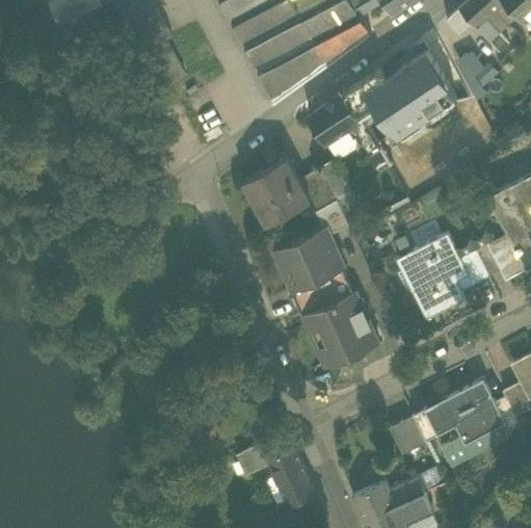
[(55,26),(99,5),(96,0),(51,0),(47,3),(55,26)]
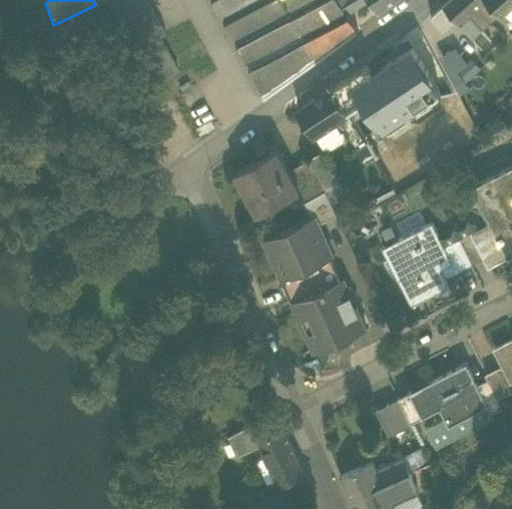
[(107,0),(134,52),(158,39),(163,37),(144,0),(107,0)]
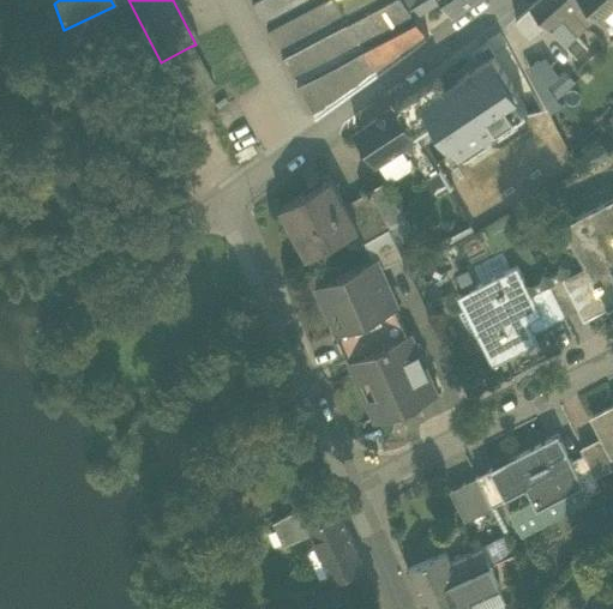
[(254,0),(268,23),(311,0),(254,0)]
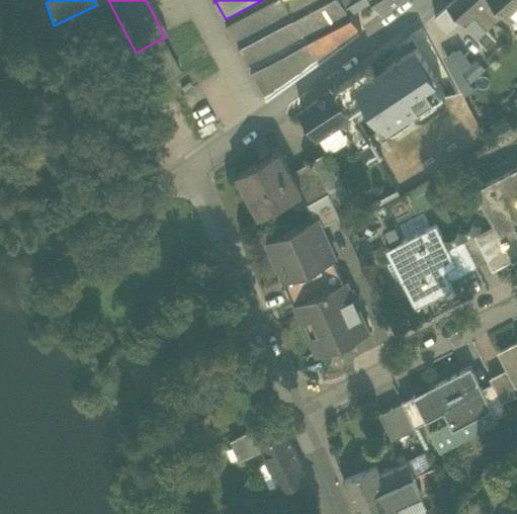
[(267,99),(318,63),(283,0),(262,0),(226,19),(267,99)]
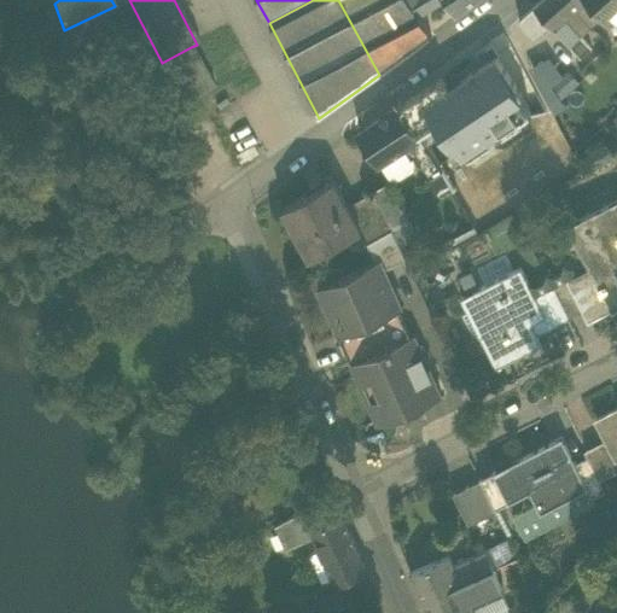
[(338,0),(379,75),(429,39),(417,19),(406,1),(403,0),(338,0)]
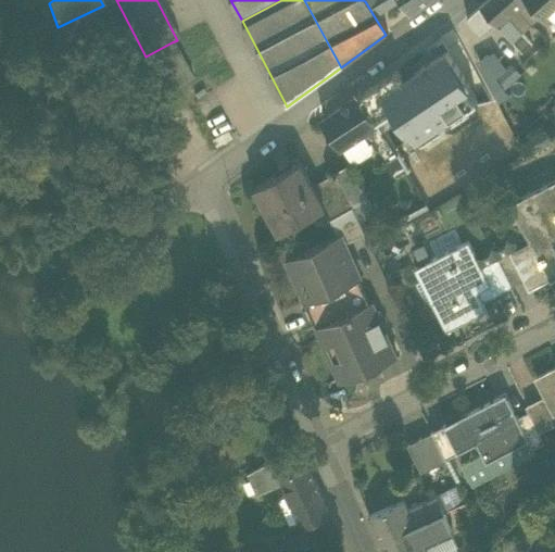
[(375,17),(392,7),(388,0),(366,0),(365,1),(375,17)]
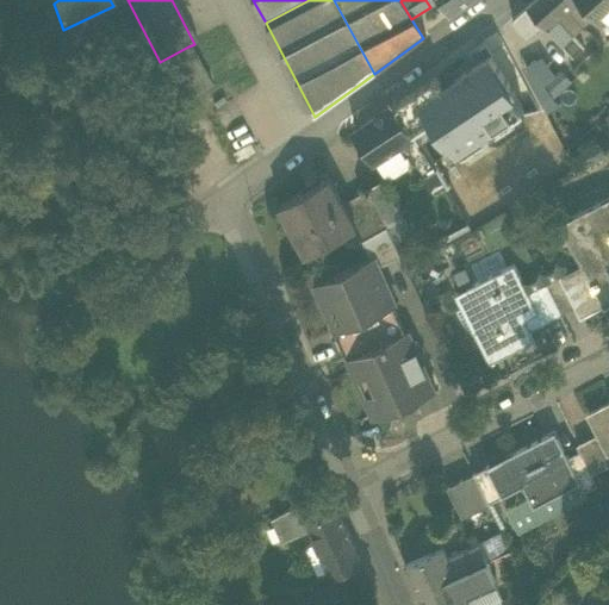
[(437,0),(439,1),(451,18),(476,0),(437,0)]
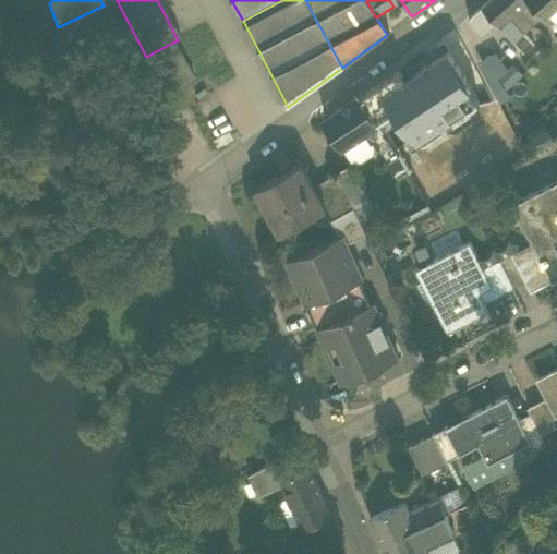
[(518,12),(529,2),(525,0),(492,0),(481,10),(495,25),(498,29),(508,21),(518,12)]
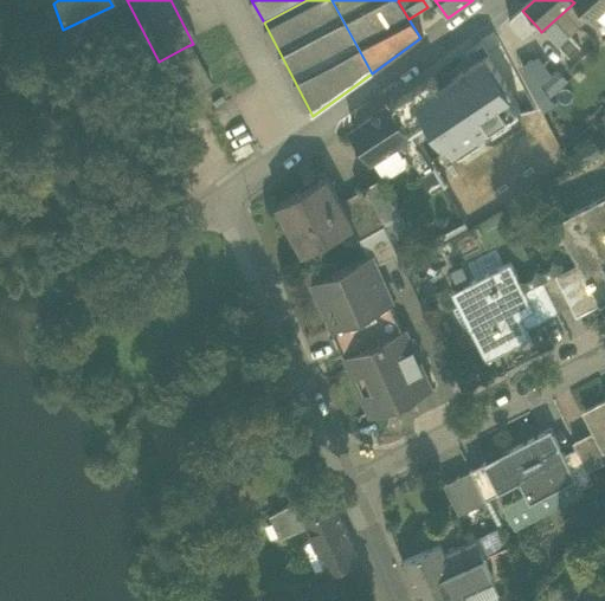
[(604,18),(604,0),(571,0),(574,2),(590,20),(596,27),(604,18)]
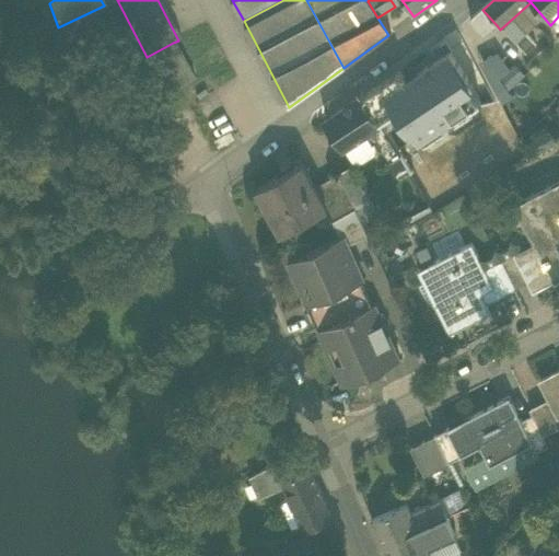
[(520,12),(534,29),(545,19),(531,2),(520,12)]
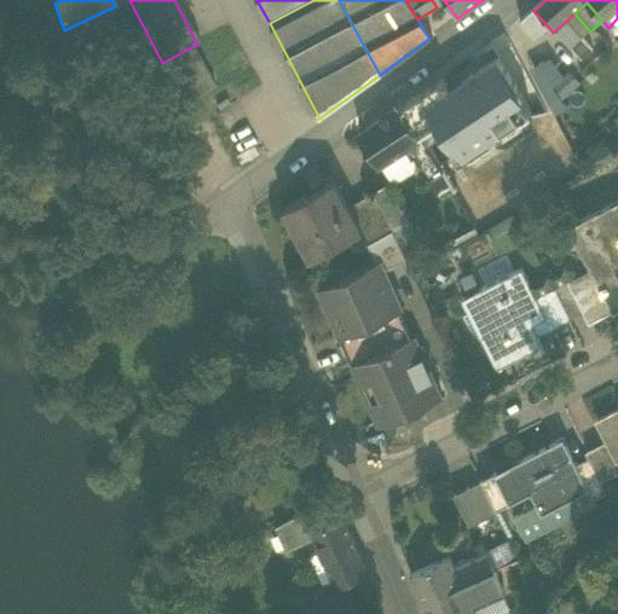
[(535,41),(549,28),(533,11),(519,24),(535,41)]
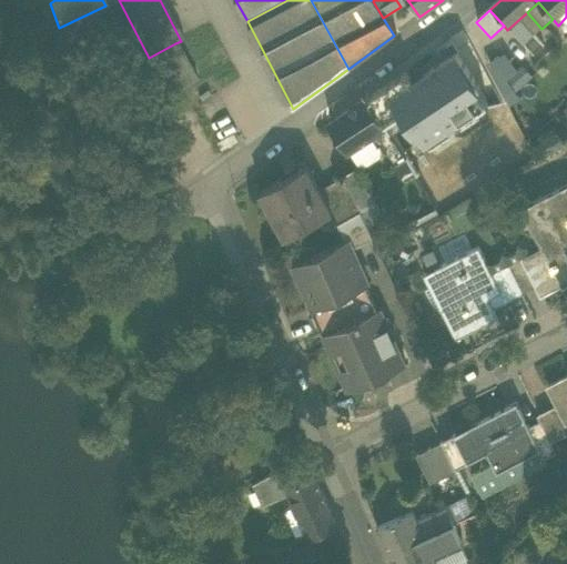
[(517,21),(532,38),(542,29),(527,12),(517,21)]
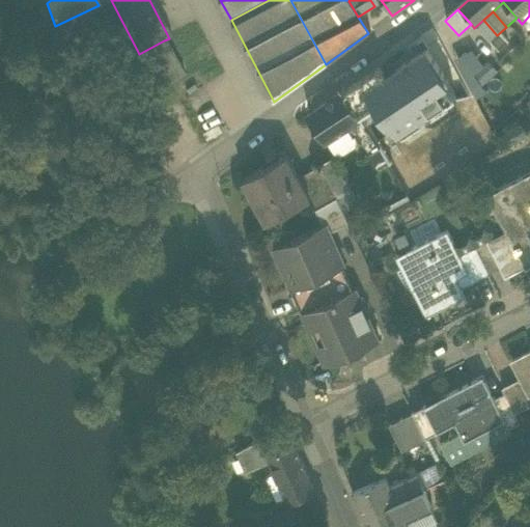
[(497,35),(483,20),(474,28),(487,44),(497,35)]
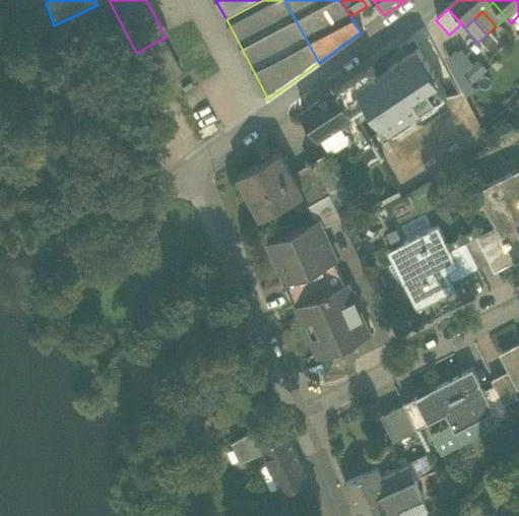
[(477,43),(487,53),(497,45),(487,35),(477,43)]
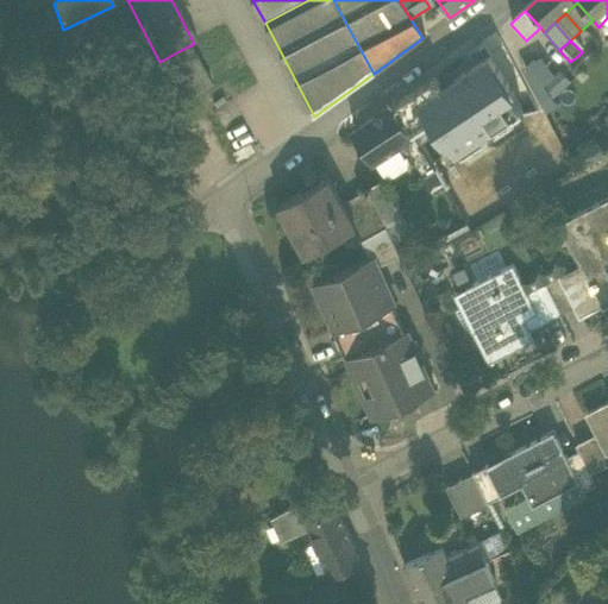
[(160,62),(171,83),(199,68),(188,46),(160,62)]
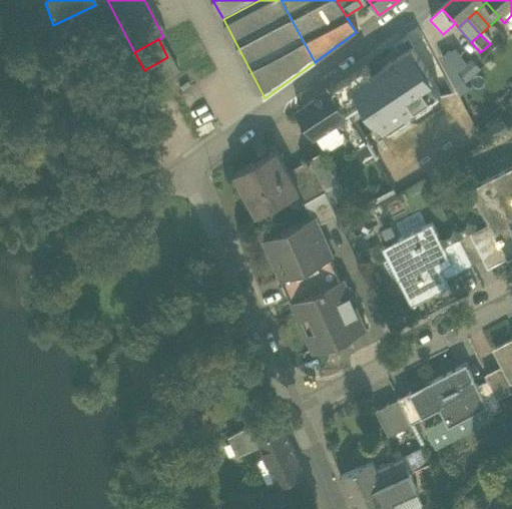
[(372,77),(354,89),(363,104),(374,121),(376,120),(384,131),(427,102),(429,105),(439,98),(430,85),(432,83),(411,51),(387,67),(387,68),(372,77)]
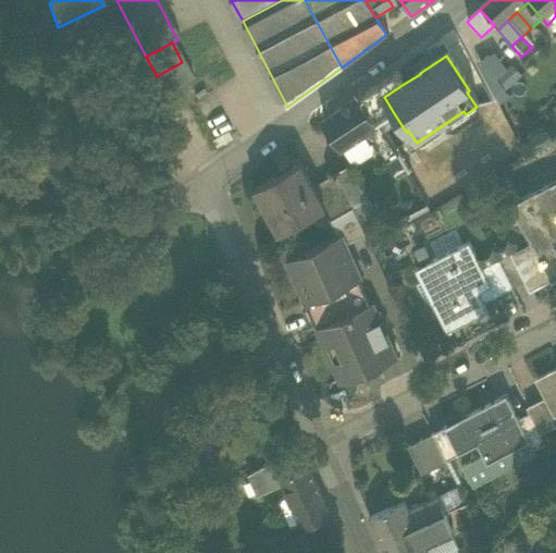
[(494,57),(477,68),(487,90),(496,82),(504,74),(494,57)]
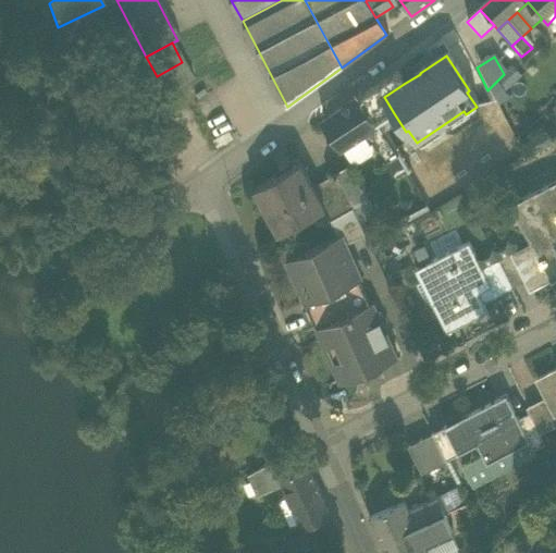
[(504,74),(496,82),(504,93),(520,77),(511,68),(504,74)]
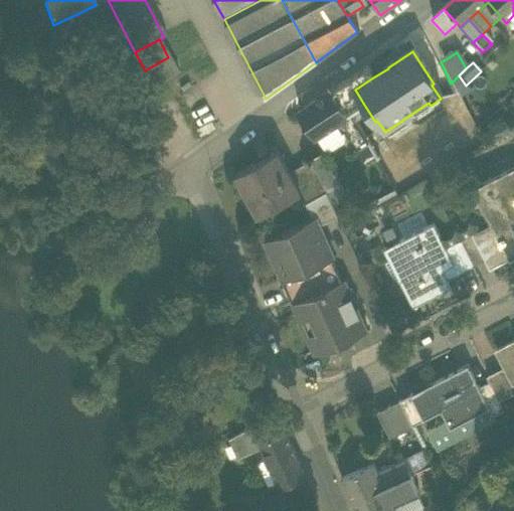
[(332,92),(332,91),(331,92),(346,116),(347,115),(348,116),(364,105),(355,90),(373,77),(367,68),(332,92)]
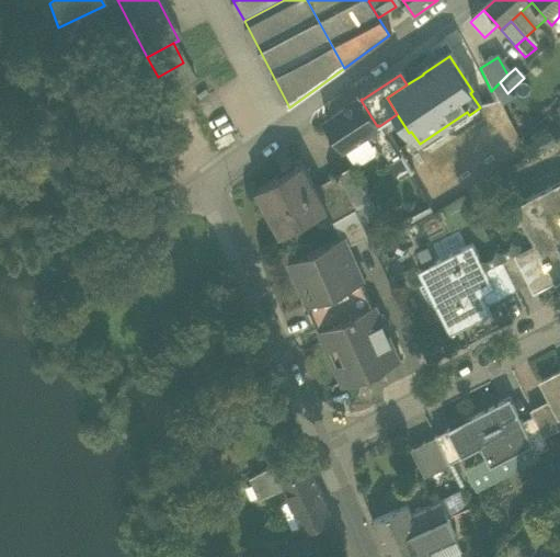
[(507,93),(500,82),(491,91),(501,108),(514,100),(507,93)]
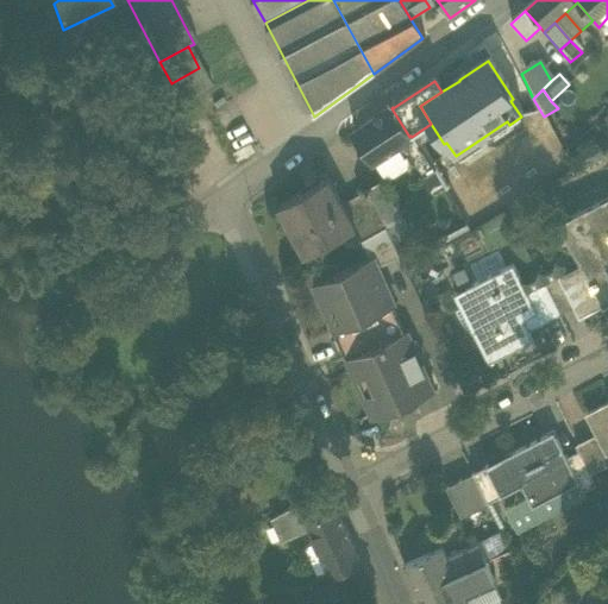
[(149,105),(157,119),(169,113),(163,101),(162,99),(149,105)]
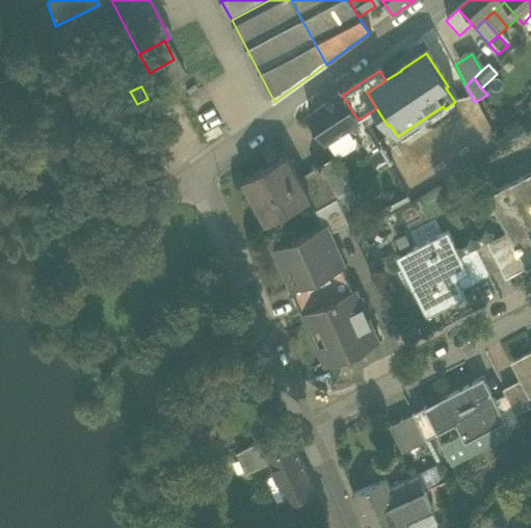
[(369,157),(381,150),(368,129),(366,130),(359,121),(357,120),(342,95),(341,94),(309,117),(324,142),(346,129),(353,140),(355,139),(360,146),(367,158),(369,157)]
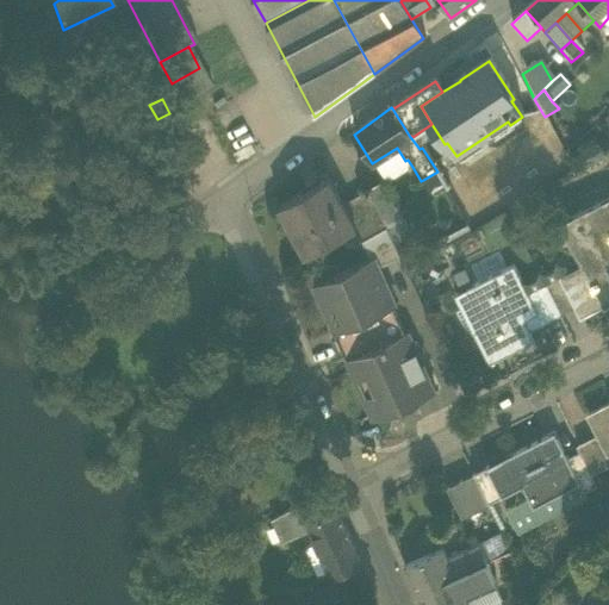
[(405,161),(397,148),(372,163),(386,185),(412,167),(408,160),(405,161)]
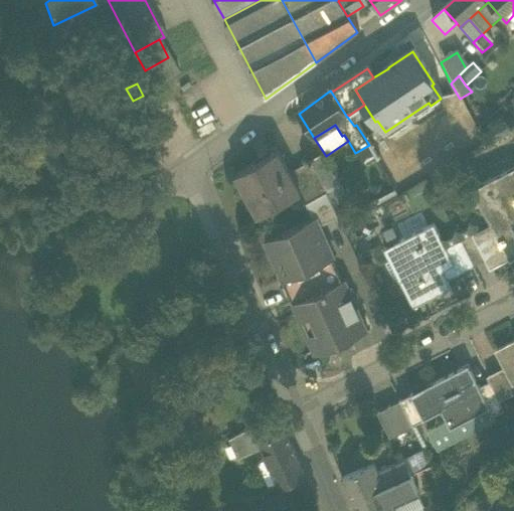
[(375,157),(369,145),(357,152),(363,164),(375,157)]
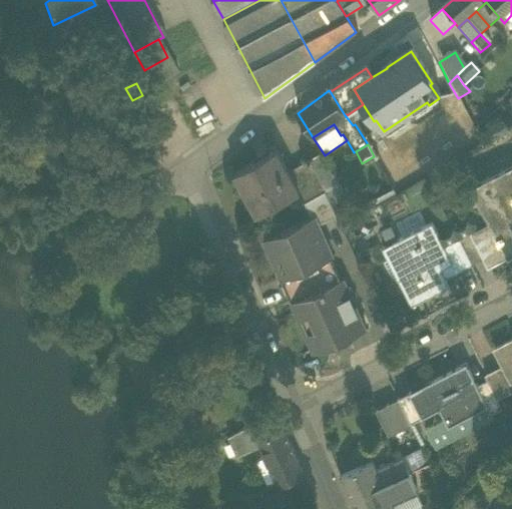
[(254,215),(256,216),(298,194),(299,194),(287,173),(276,152),(233,175),(247,202),(253,199),(261,212),(254,215)]
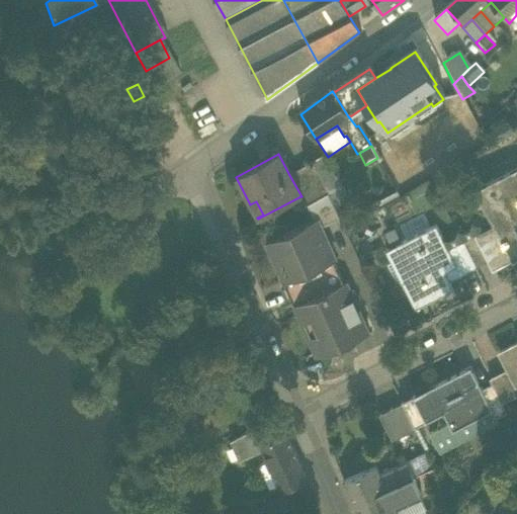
[(323,184),(328,195),(342,189),(327,156),(313,163),(323,184)]
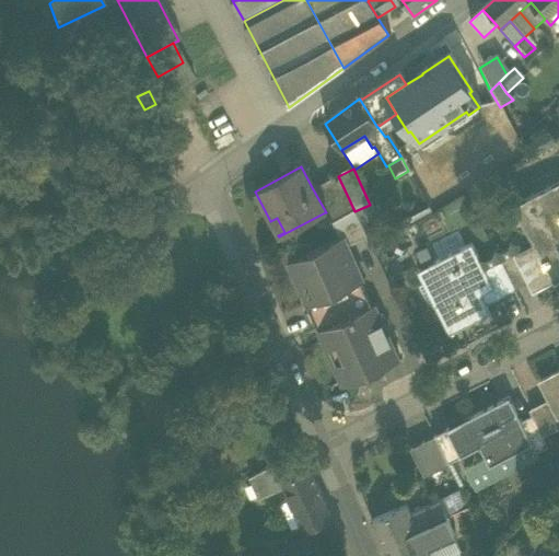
[(313,189),(326,212),(349,199),(338,176),(313,189)]
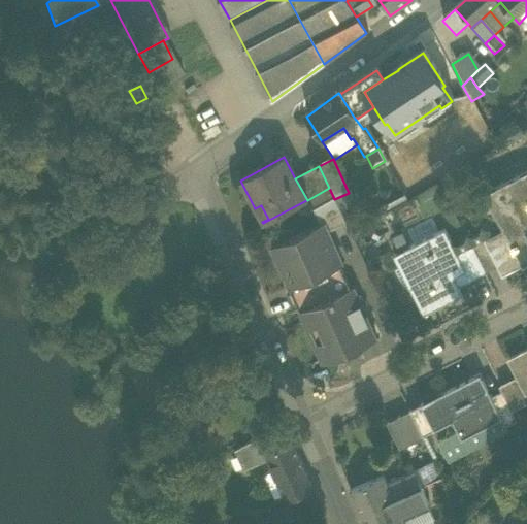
[(502,226),(504,232),(522,266),(523,268),(526,265),(526,174),(495,191),(511,222),(502,226)]
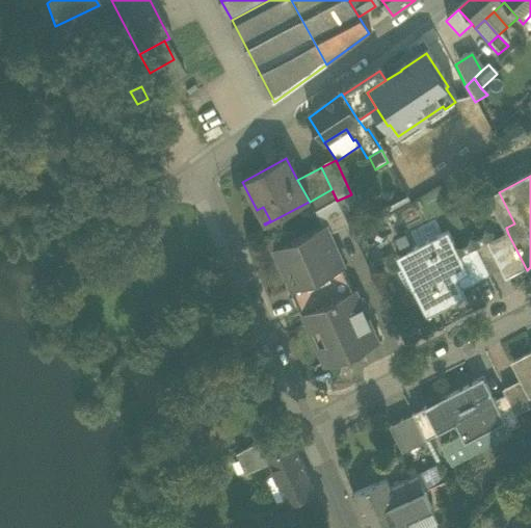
[(337,201),(332,189),(310,202),(309,202),(315,213),(337,201)]
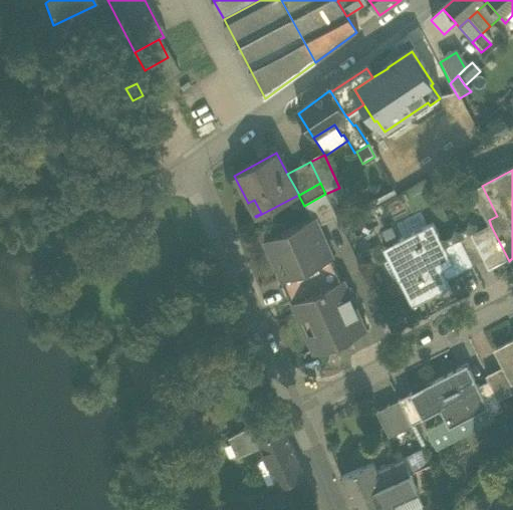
[(336,219),(325,194),(304,206),(310,220),(312,219),(316,228),(336,219)]
